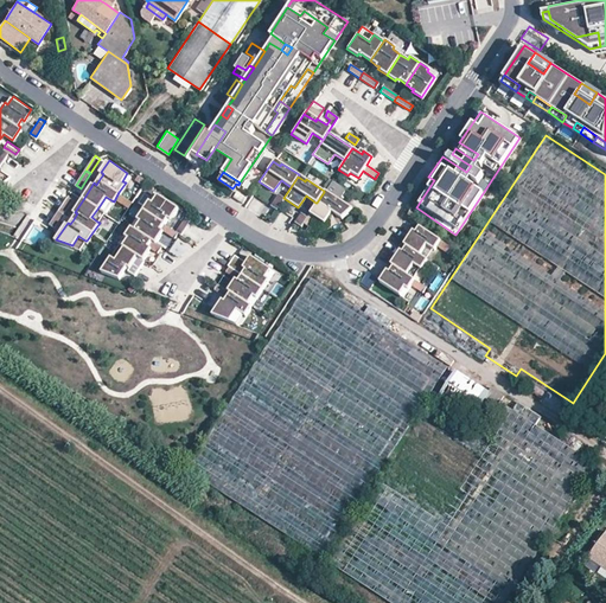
[(236,191),(233,196),(242,201),(246,197),(236,191)]
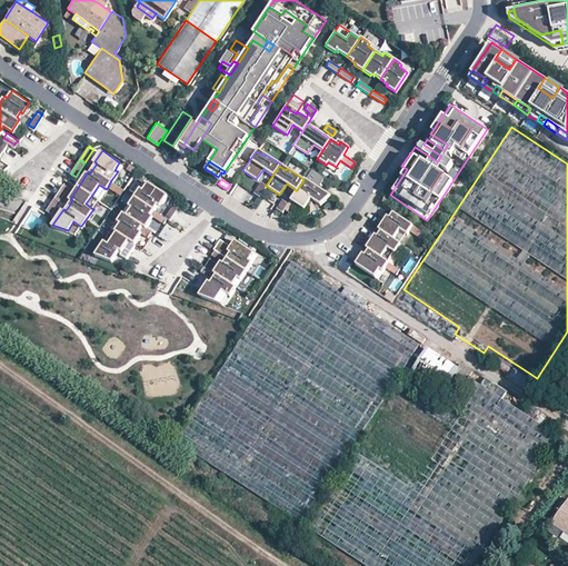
[(296,190),(290,200),(296,204),(304,209),(310,199),(319,205),(329,196),(311,184),(310,186),(304,180),(297,190),(296,190)]
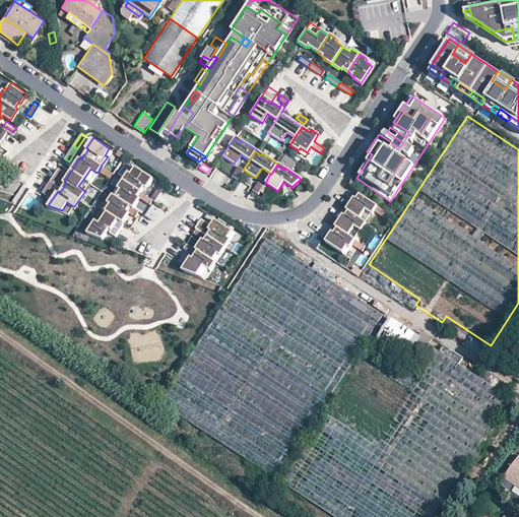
[(123,220),(129,210),(127,209),(130,204),(133,206),(140,196),(138,194),(141,190),(145,183),(148,184),(152,177),(135,166),(130,172),(128,170),(122,178),(117,186),(120,188),(115,195),(113,193),(112,192),(107,201),(111,203),(106,210),(99,220),(94,218),(86,231),(103,238),(108,229),(116,216),(123,220)]
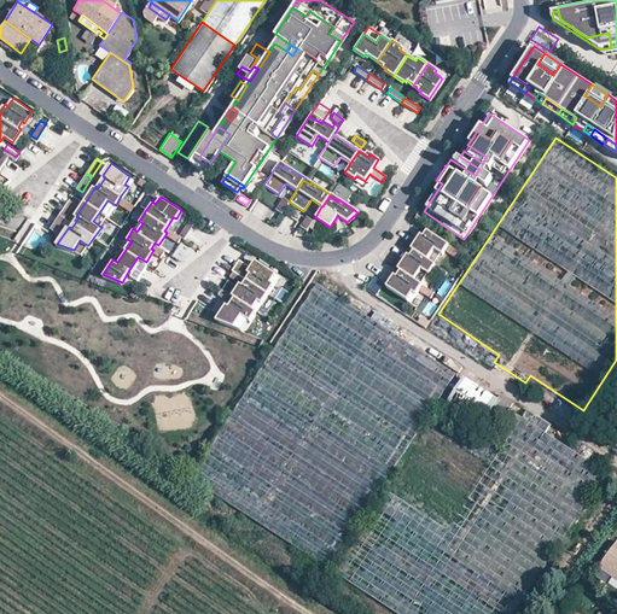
[(281,214),(289,202),(283,197),(274,209),(281,214)]
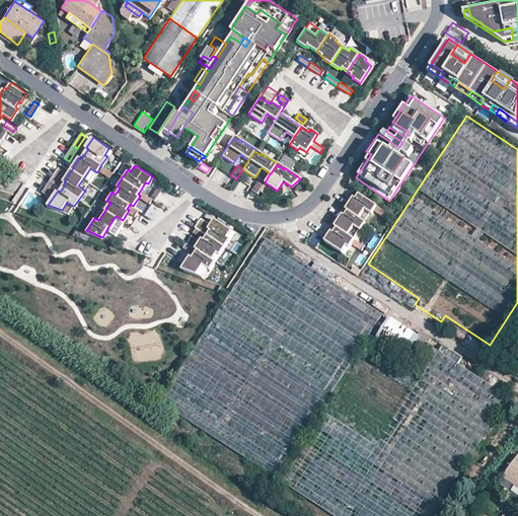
[(51,179),(56,182),(64,170),(59,167),(51,179)]
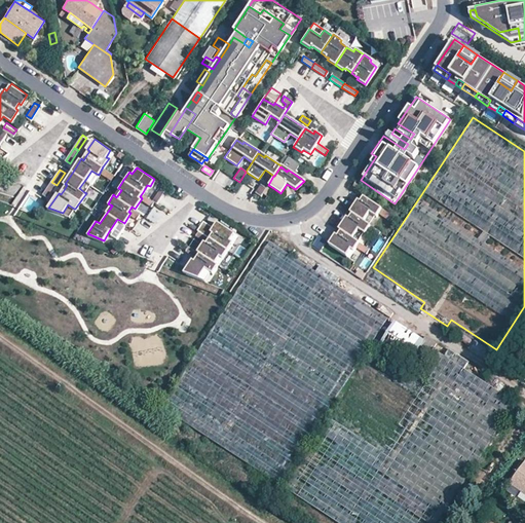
[(85,180),(79,188),(84,192),(97,174),(91,171),(85,180)]
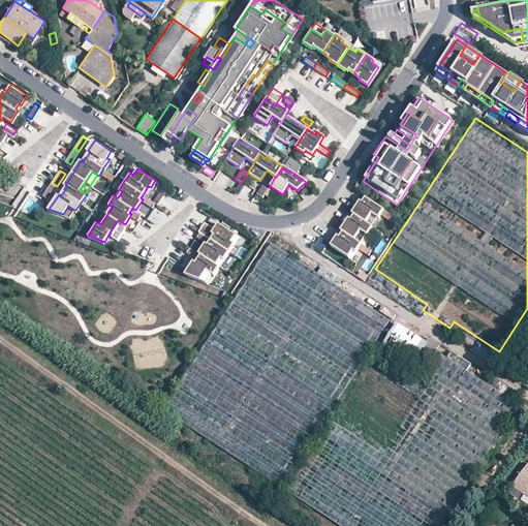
[(266,191),(270,186),(264,182),(258,190),(264,194),(266,191)]
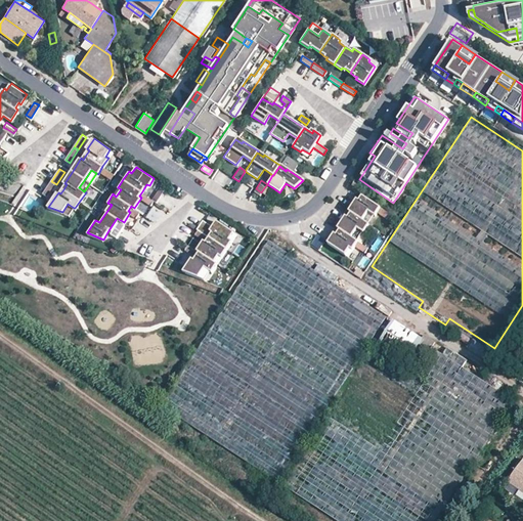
[(56,184),(51,181),(44,193),(48,196),(56,184)]
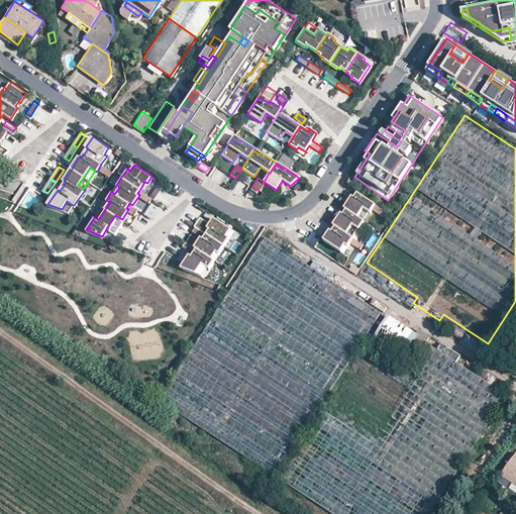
[(264,182),(260,187),(266,191),(269,185),(264,182)]
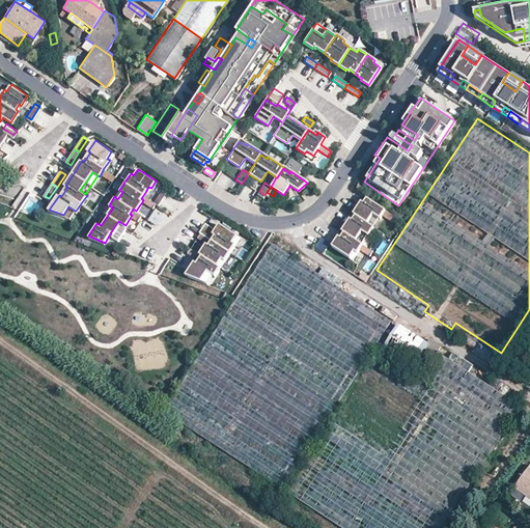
[(167,191),(162,188),(154,201),(156,202),(159,204),(167,191)]
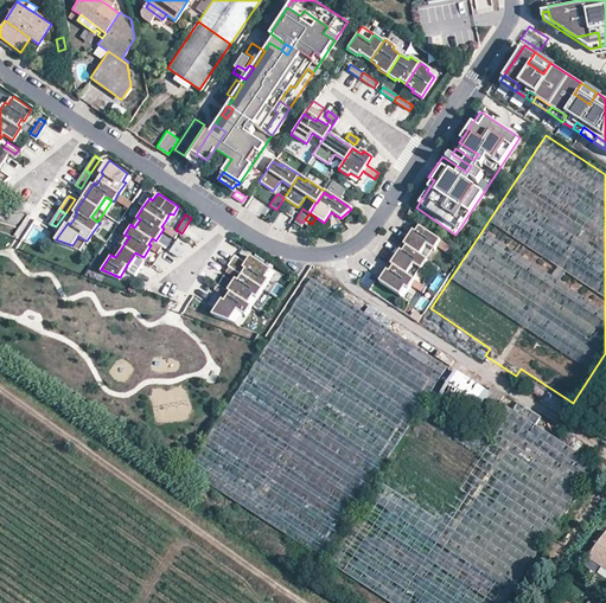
[(174,236),(178,231),(176,230),(165,222),(161,226),(164,229),(174,236)]
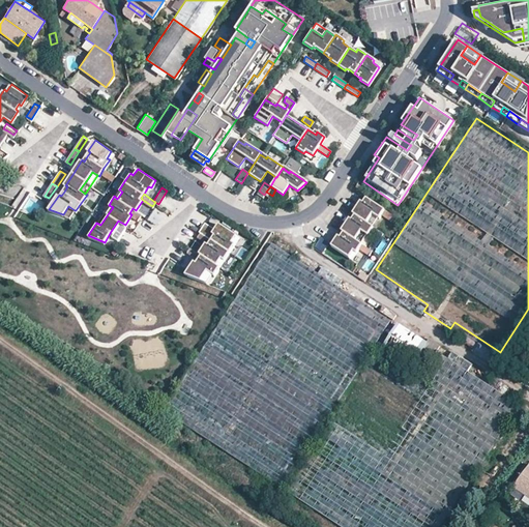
[(394,214),(366,196),(362,201),(361,203),(358,202),(352,211),(355,213),(366,221),(373,212),(379,216),(382,213),(391,220),(394,214)]
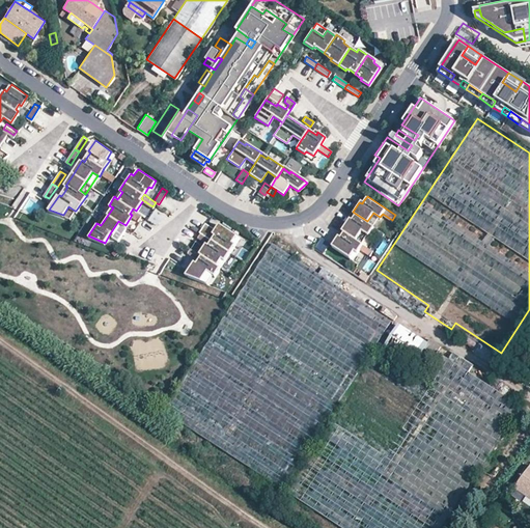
[(108,215),(113,207),(109,205),(105,212),(108,215)]
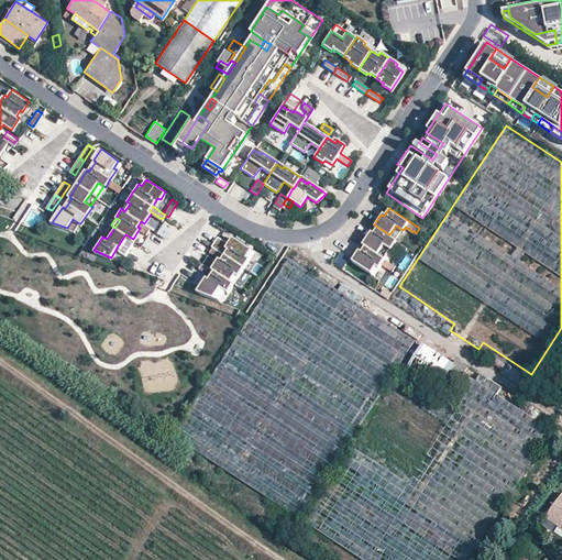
[(74,231),(79,223),(73,219),(67,228),(74,231)]
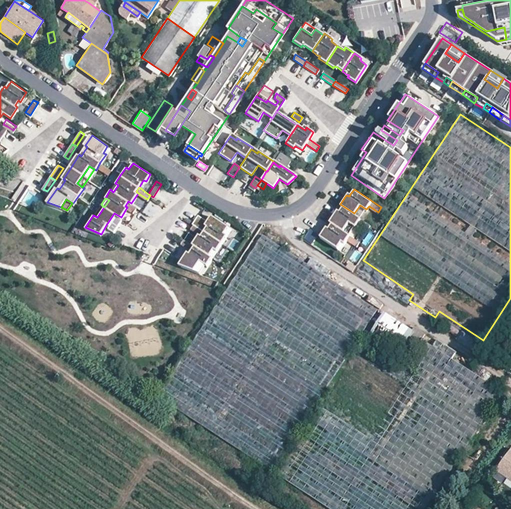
[(131,203),(128,201),(125,206),(127,207),(128,208),(133,211),(136,207),(131,203)]
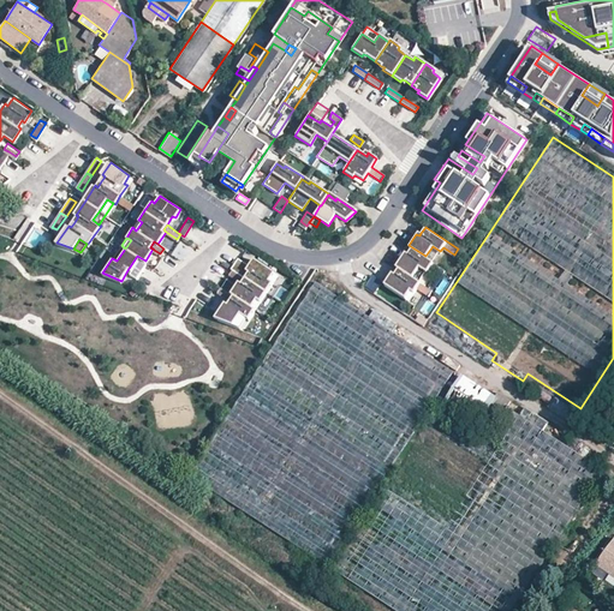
[(117,261),(125,249),(121,245),(112,258),(117,261)]
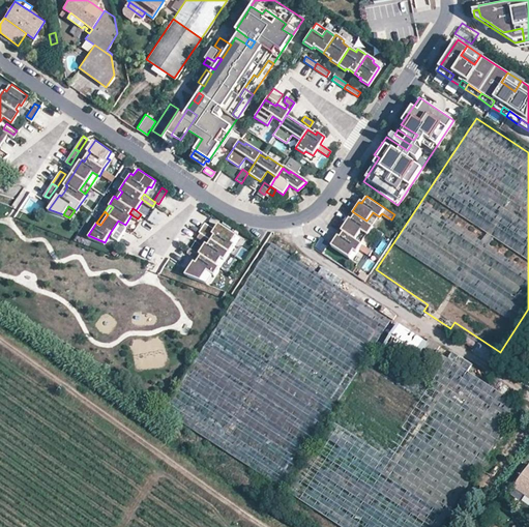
[(374,226),(379,216),(373,212),(366,221),(374,226)]
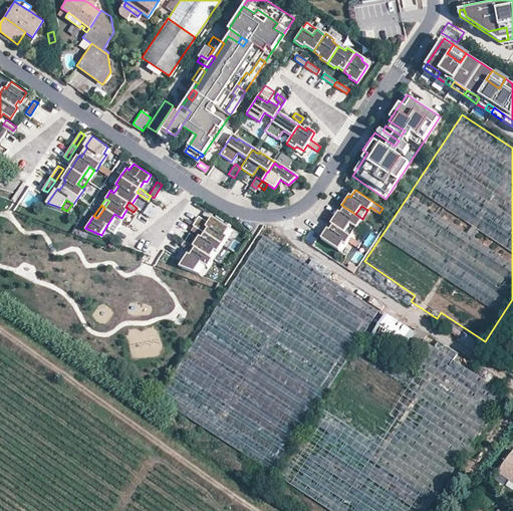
[(336,212),(330,222),(333,223),(344,231),(350,223),(356,227),(359,223),(369,229),(371,225),(362,219),(355,214),(344,207),(340,211),(339,214),(336,212)]
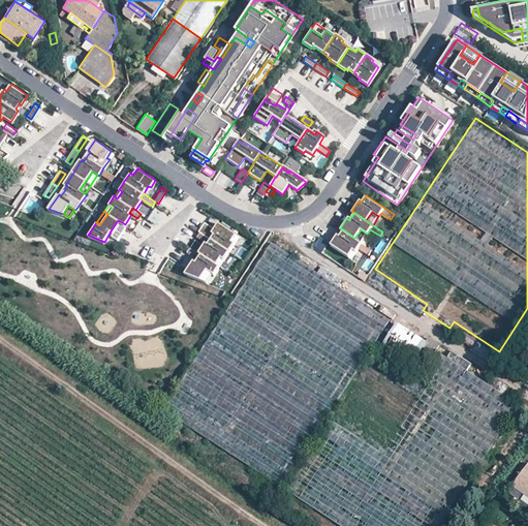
[(229,239),(235,231),(216,220),(212,225),(203,219),(196,228),(197,229),(194,234),(203,239),(196,250),(188,245),(185,249),(195,256),(193,259),(185,273),(197,278),(205,268),(210,272),(211,273),(217,264),(214,263),(219,255),(221,257),(227,249),(233,241),(229,239)]
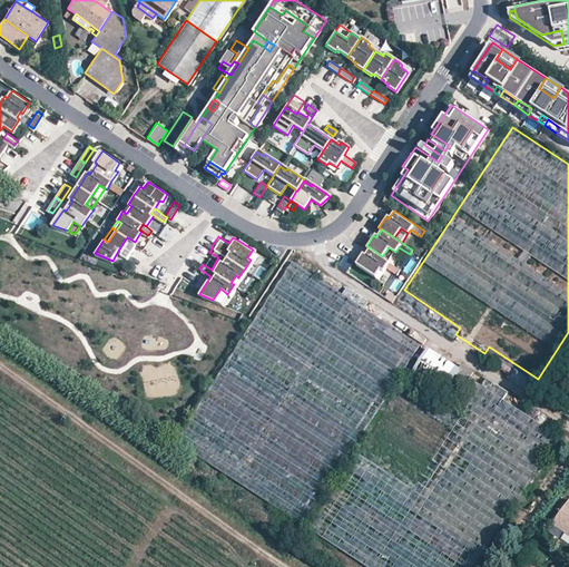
[(135,242),(127,237),(118,251),(126,255),(135,242)]
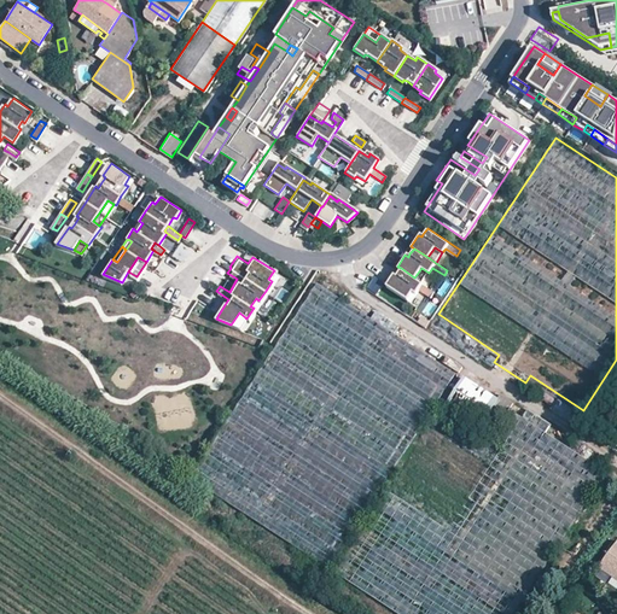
[(419,288),(423,282),(414,278),(401,268),(397,274),(395,278),(393,275),(386,285),(407,298),(412,291),(415,292),(419,288)]
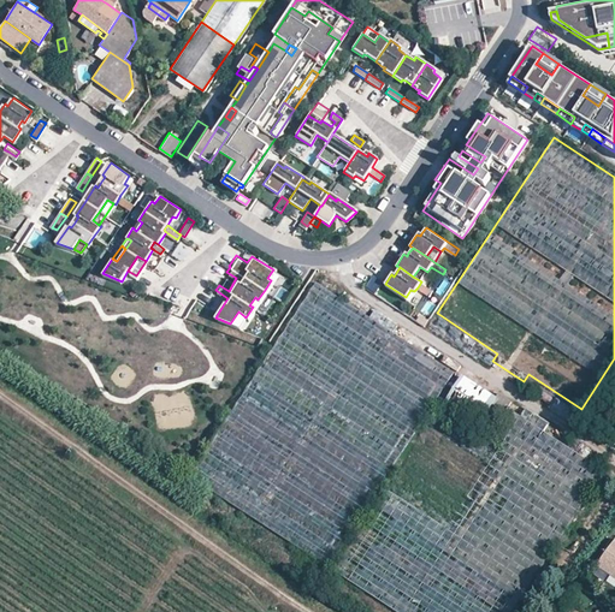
[(421,281),(427,272),(420,267),(413,277),(421,281)]
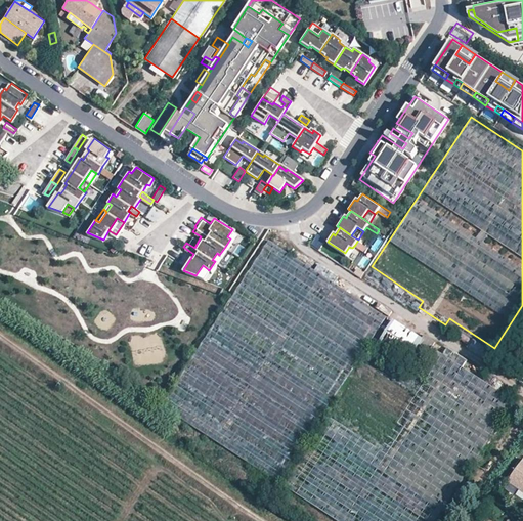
[(338,274),(318,261),(313,268),(268,239),(161,403),(277,480),(385,315),(334,281),(338,274)]
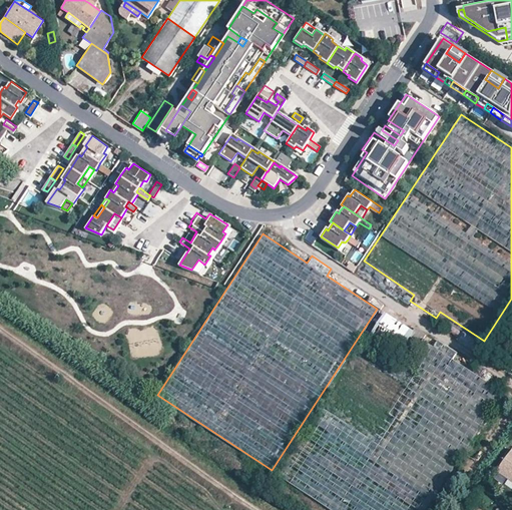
[(360,241),(351,234),(348,239),(358,245),(360,241)]
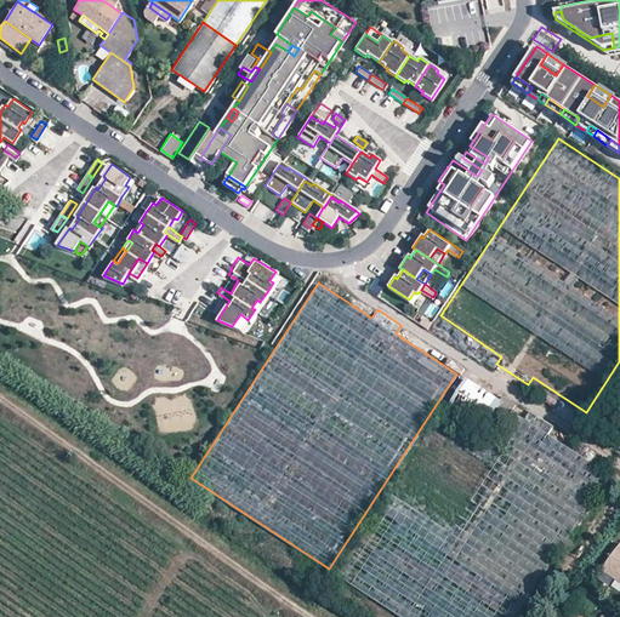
[(255,309),(262,314),(273,296),(267,292),(260,302),(257,300),(251,308),(255,309)]
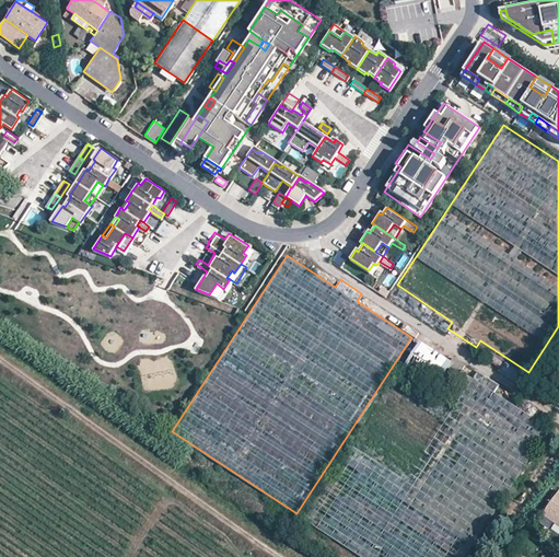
[(196,289),(205,275),(202,274),(193,288),(196,289)]
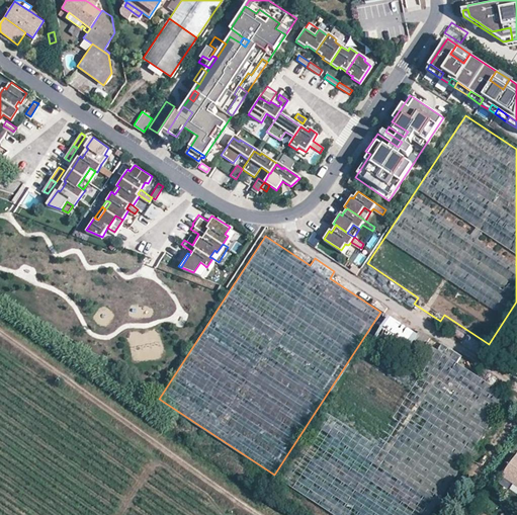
[(200,262),(193,272),(199,274),(205,266),(200,262)]
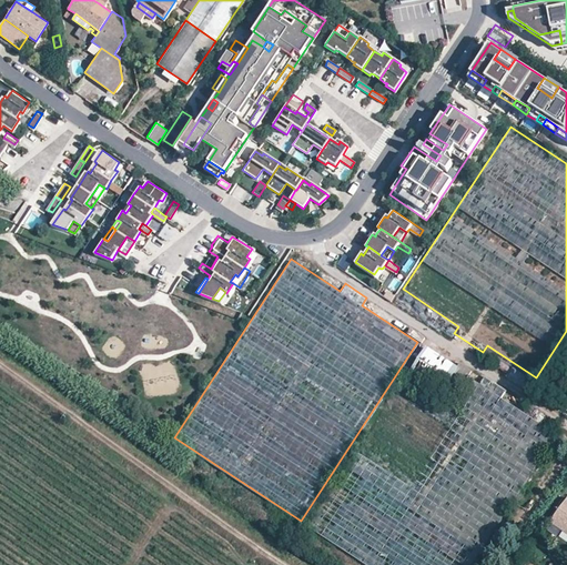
[(457,366),(456,365),(425,345),(409,369),(442,391),(453,373),(457,366)]
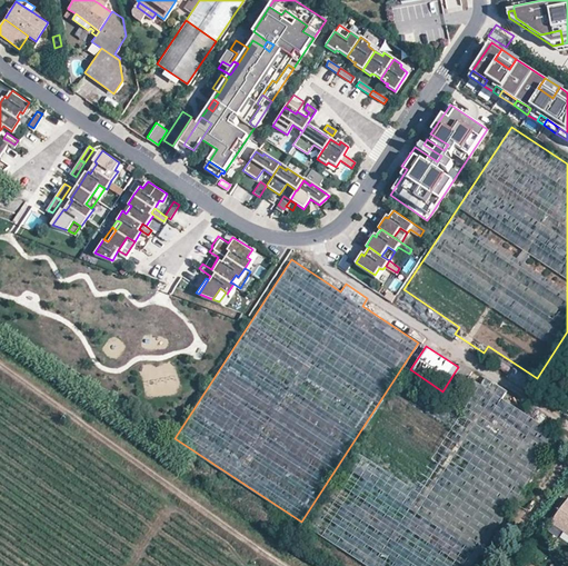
[(485,355),(485,357),(504,370),(505,370),(506,370),(507,369),(508,369),(509,368),(509,366),(508,365),(494,355),(490,353),(488,353),(487,353),(485,354),(485,355)]
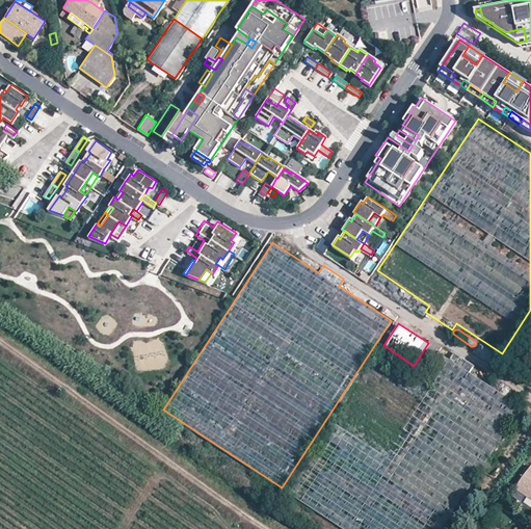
[(429,338),(427,342),(428,343),(424,349),(428,352),(432,355),(433,356),(441,345),(429,338)]
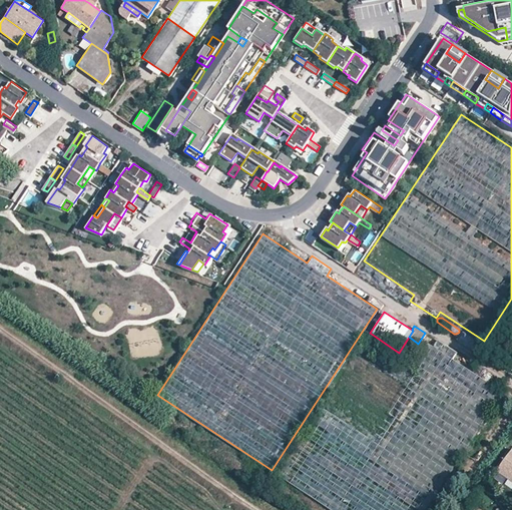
[(511,485),(511,451),(506,448),(490,471),(511,485)]
